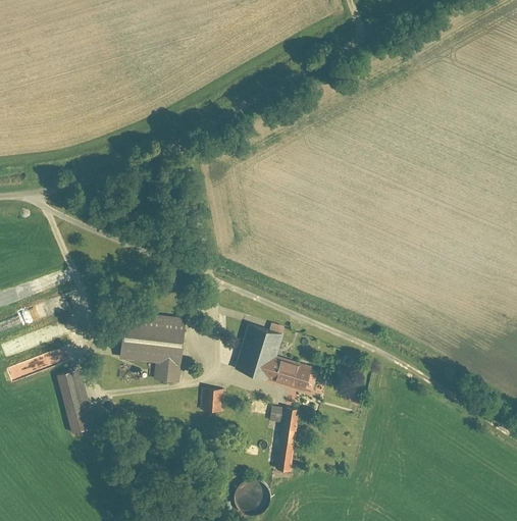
[(152,361),(151,377),(177,379),(183,319),(124,313),(120,358),(152,361)]
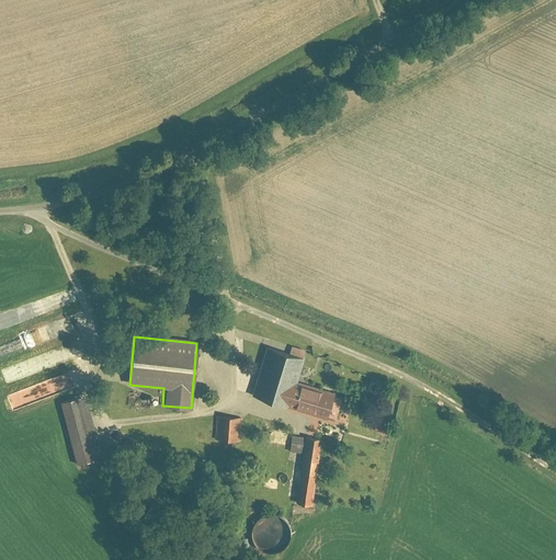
[(338,387),(301,375),(305,358),(265,346),(249,396),(327,421),(338,387)]
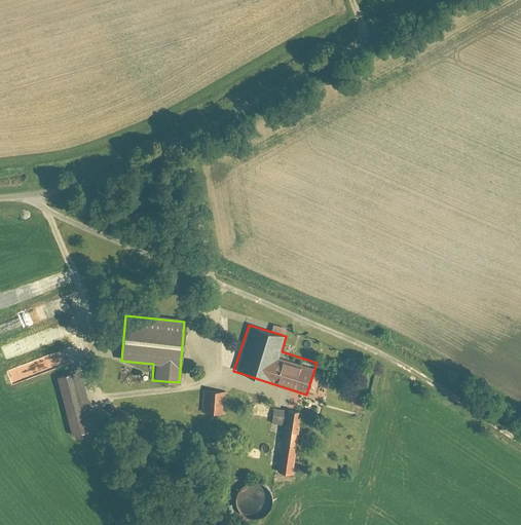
[(78,371),(51,379),(67,436),(94,428),(78,371)]
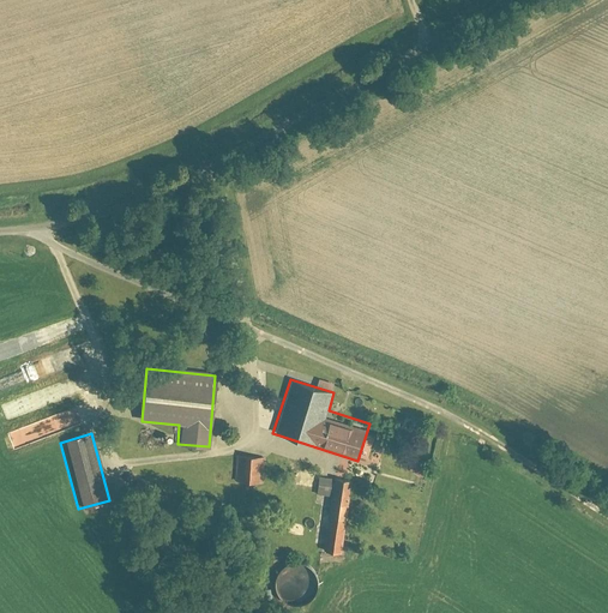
[(230,457),(230,485),(258,485),(258,457),(230,457)]
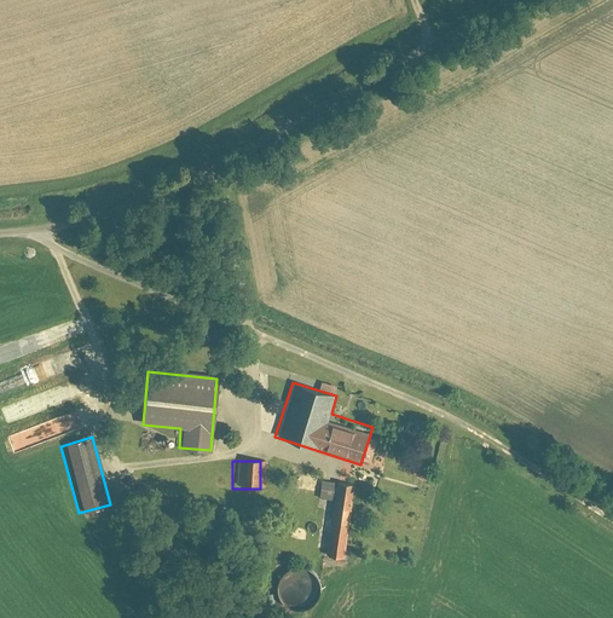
[(415,462),(409,474),(421,480),(427,468),(415,462)]
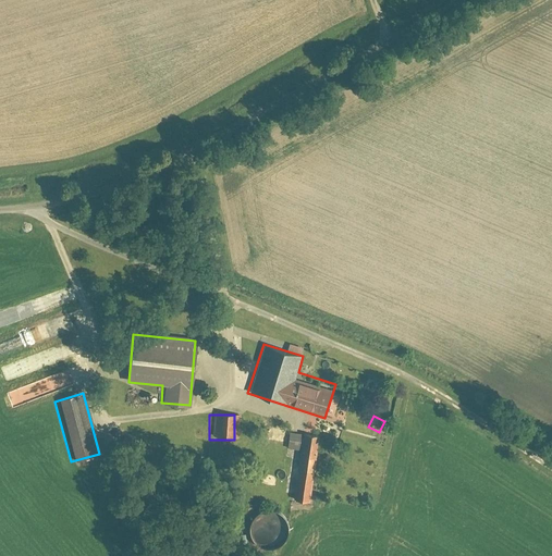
[(294,434),(290,502),(311,503),(316,435),(294,434)]
